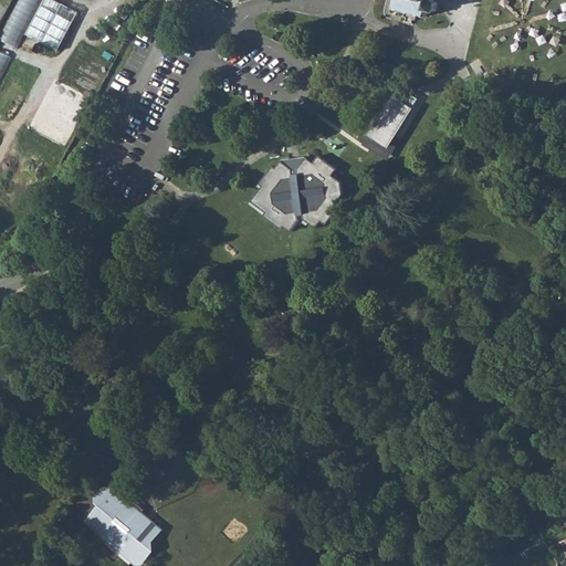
[(17,0),(0,33),(0,39),(18,48),(42,0),(17,0)]
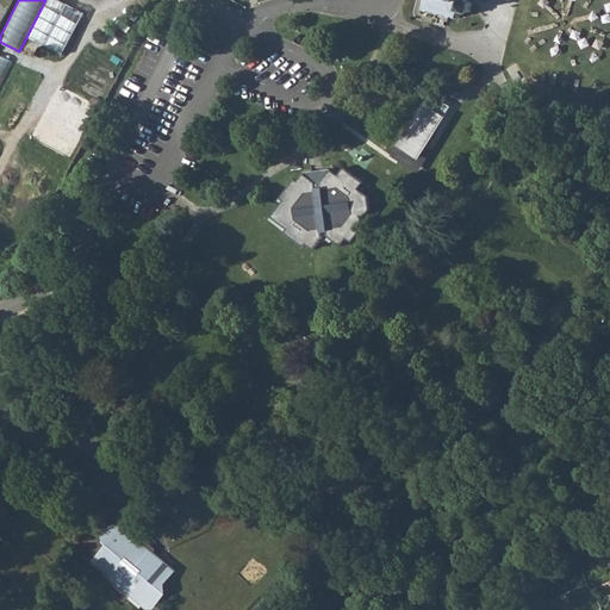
[(0,0),(0,30),(12,7),(0,0)]
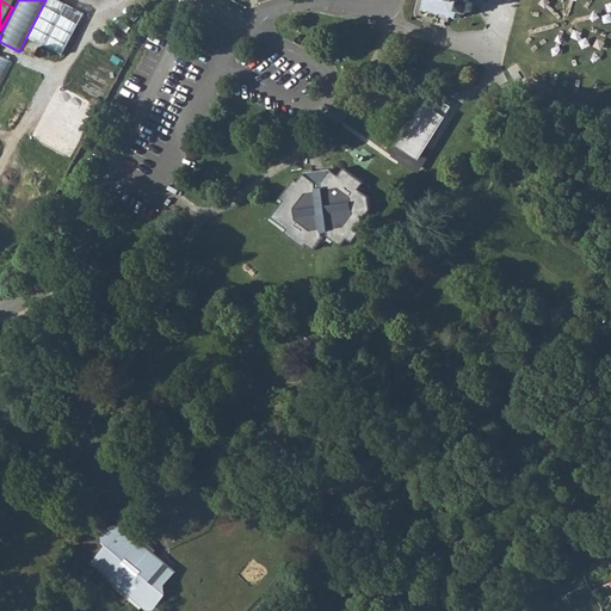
[(60,0),(48,0),(29,37),(63,55),(85,13),(60,0)]
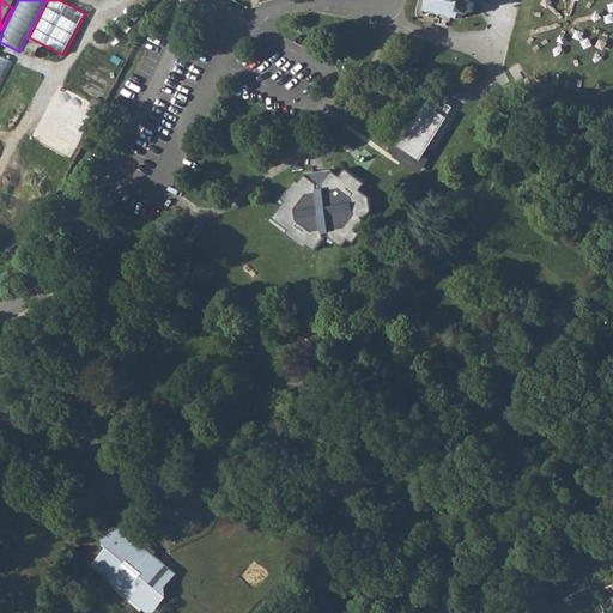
[(430,0),(429,10),(462,18),(465,11),(473,13),(475,2),(472,1),(471,0),(430,0)]
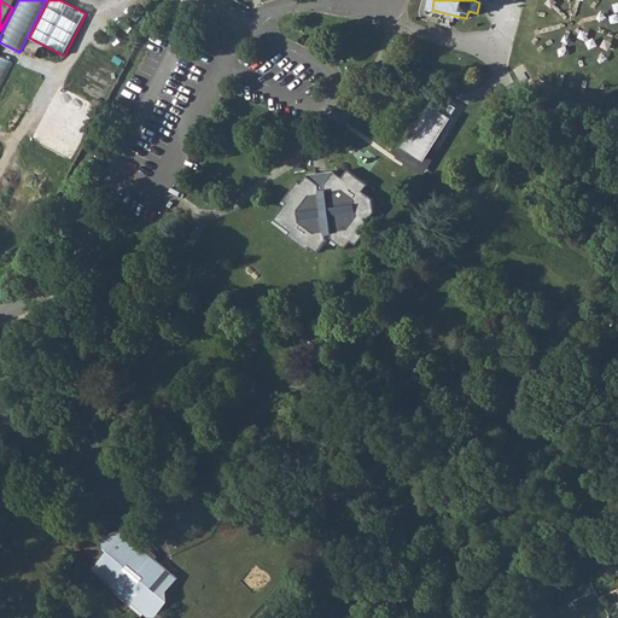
[(44,47),(40,56),(45,58),(50,51),(44,47)]
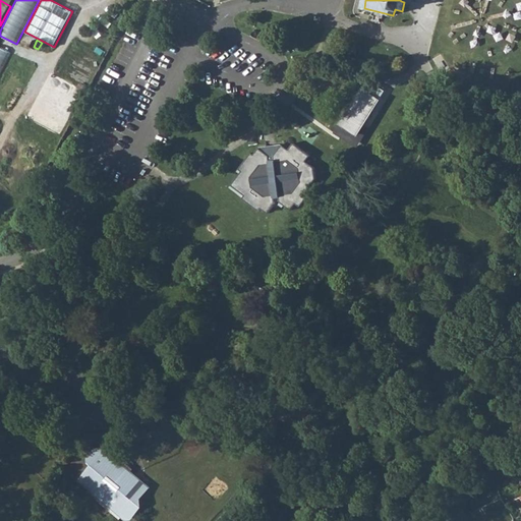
[(0,74),(11,53),(0,47),(0,74)]
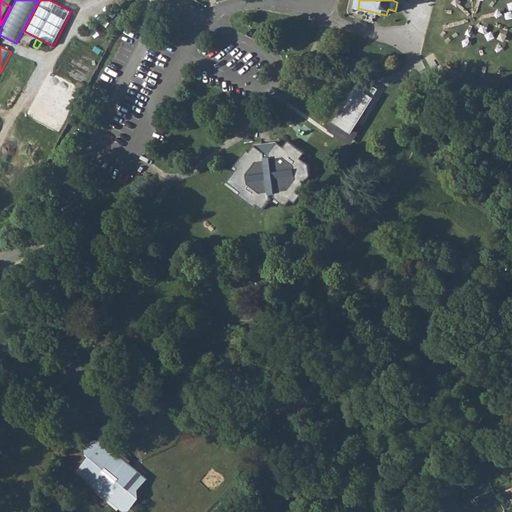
[(362,79),(334,122),(351,133),(358,123),(379,89),(371,85),(362,79)]
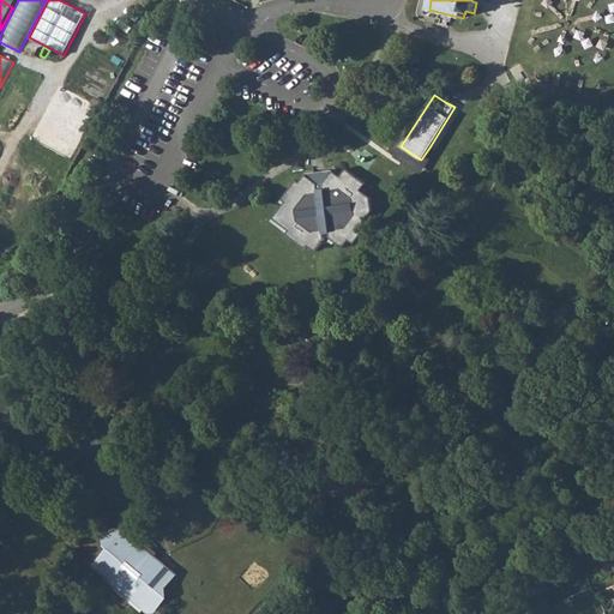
[(393,157),(421,175),(435,151),(429,148),(421,160),(401,146),(393,157)]
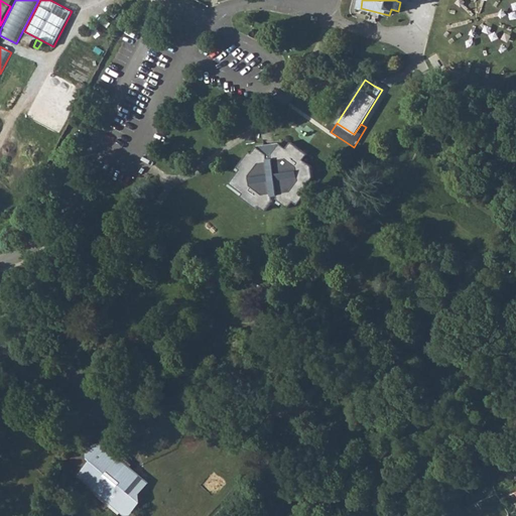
[(241,170),(230,183),(244,194),(242,197),(257,209),(259,206),(266,212),(274,202),(273,196),(278,195),(279,200),(289,208),(293,201),(298,205),(310,188),(306,186),(313,177),(311,166),(303,160),(307,154),(291,142),(286,148),(279,143),(272,153),(273,159),(268,159),(267,154),(257,146),(252,153),(249,151),(237,168),(241,170)]
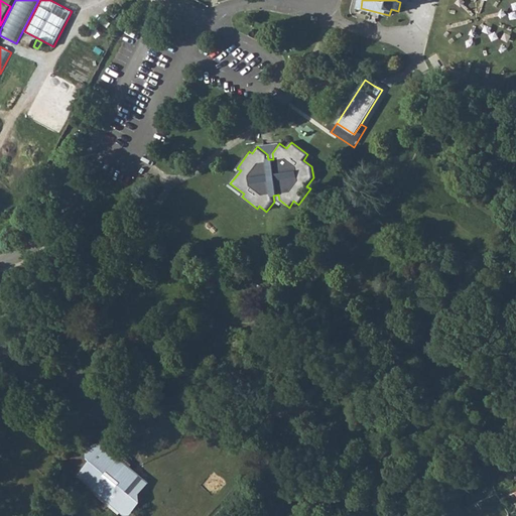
[(92,463),(85,472),(85,477),(98,488),(96,490),(105,497),(106,495),(114,501),(112,503),(121,510),(123,508),(126,511),(132,511),(137,505),(136,499),(125,489),(139,475),(113,455),(114,454),(106,446),(105,447),(100,443),(94,444),(87,453),(88,459),(92,463)]
